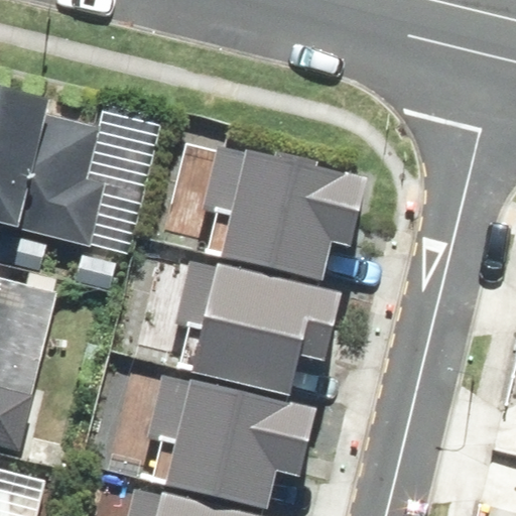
[(0,223),(3,211),(39,220),(37,227),(102,243),(117,181),(99,176),(112,125),(67,114),(73,89),(30,79),(0,71),(0,223)]
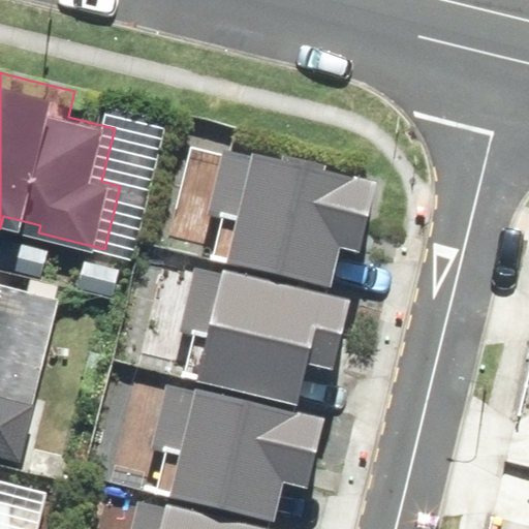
[(229,261),(333,286),(342,248),(367,254),(383,183),(325,169),(327,165),(283,155),(282,159),(254,153),(253,156),(224,149),(210,213),(239,220),(229,261)]
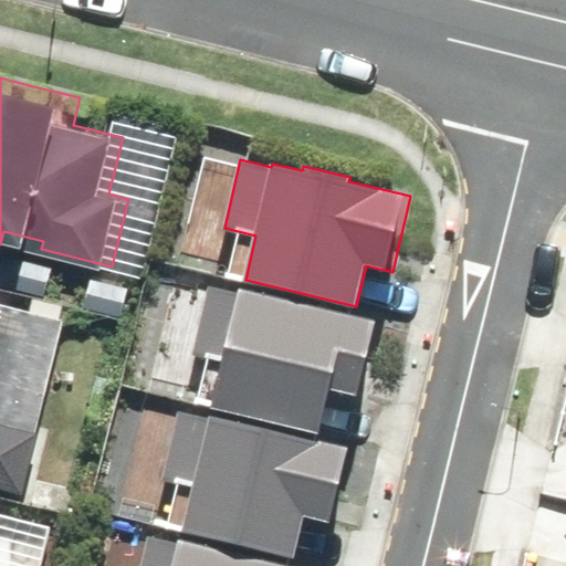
[(209,405),(321,431),(329,390),(356,397),(375,321),(237,287),(236,292),(205,284),(188,353),(220,360),(209,405)]
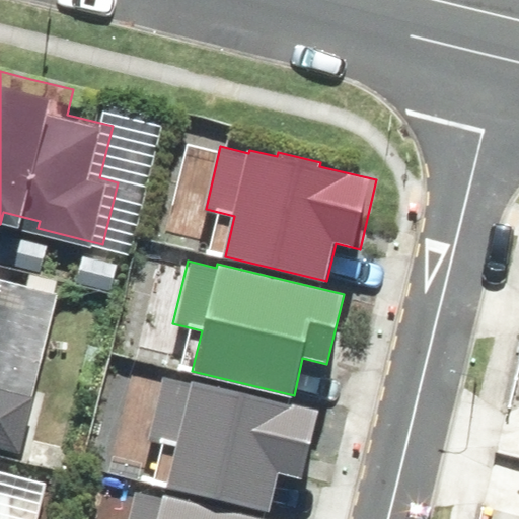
[(0,441),(31,449),(45,395),(0,384),(0,353),(20,268),(0,263),(0,441)]
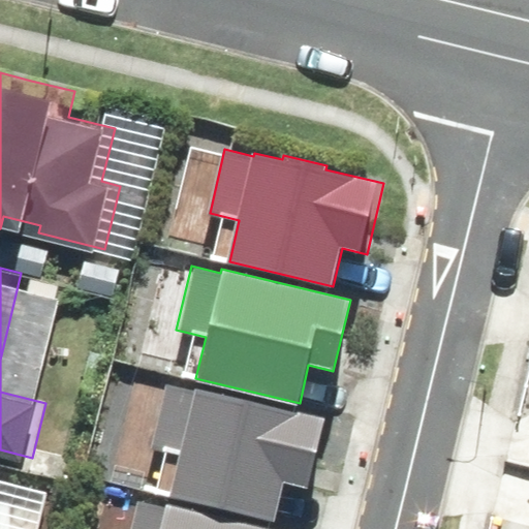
[(169,498),(274,523),(283,484),(308,490),(324,419),(195,389),(194,392),(165,385),(150,449),(180,456),(169,498)]
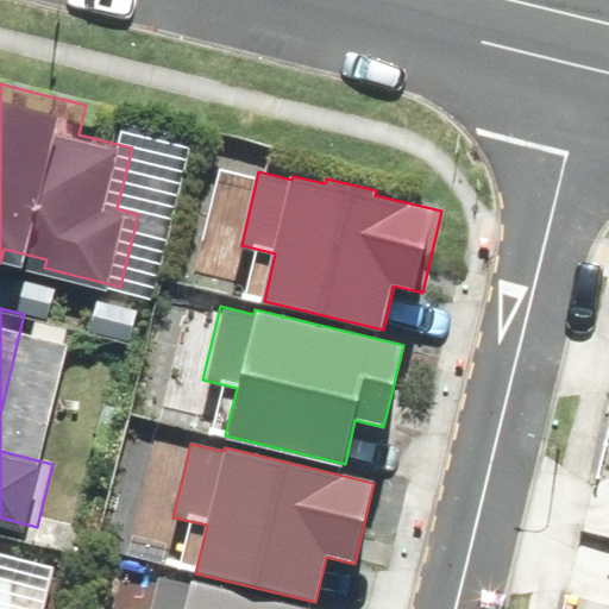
[(306,608),(190,582),(189,585),(156,577),(148,608),(306,608)]
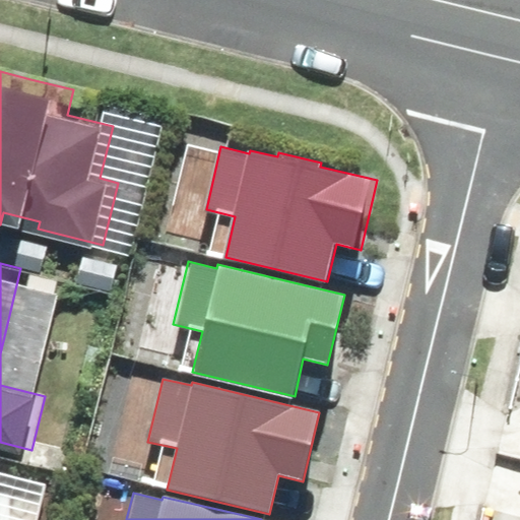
All buildings are outlined.
